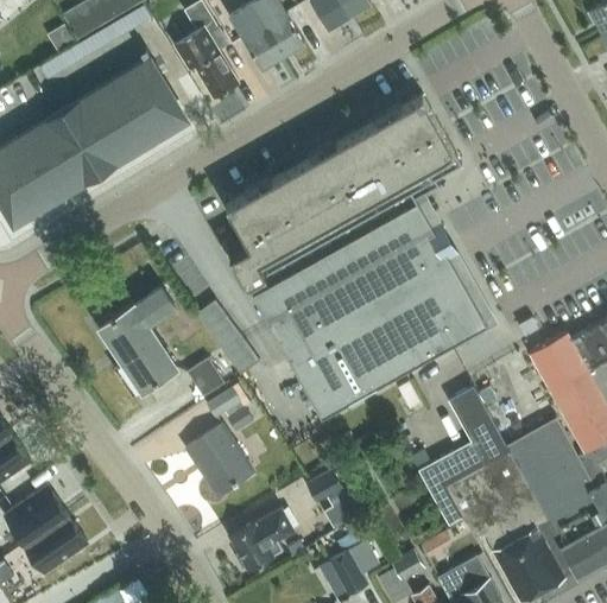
[(0,0),(0,20),(5,26),(31,0),(0,0)]
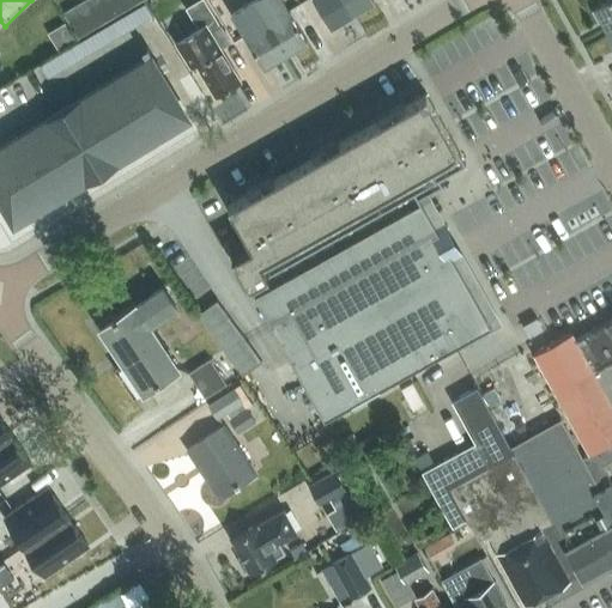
[(102,0),(92,0),(88,2),(103,28),(114,20),(102,0)]
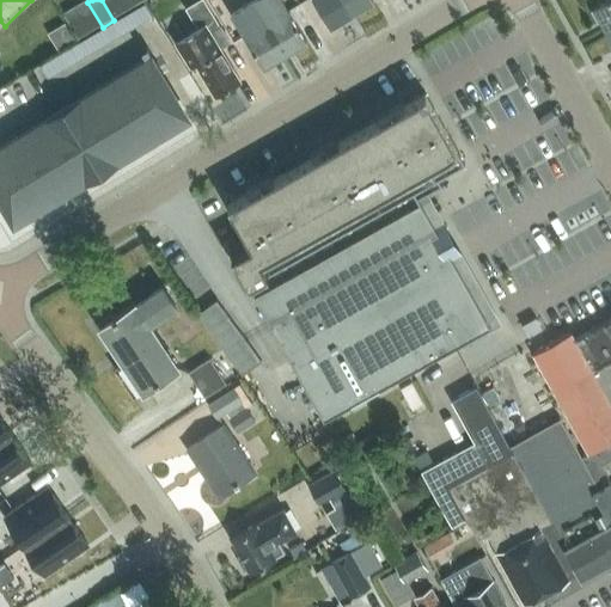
[(117,0),(102,0),(114,20),(126,14),(117,0)]
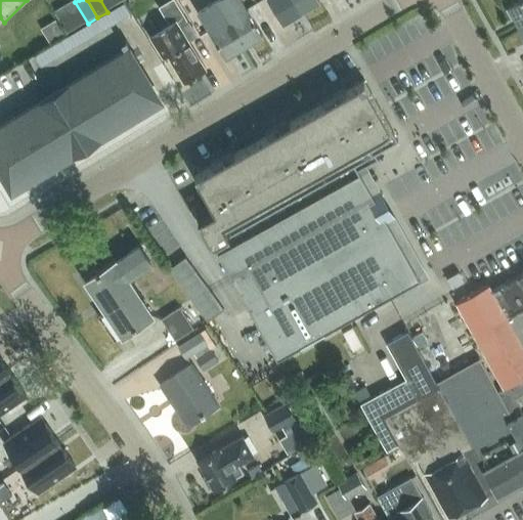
[(114,0),(100,0),(107,12),(118,6),(114,0)]
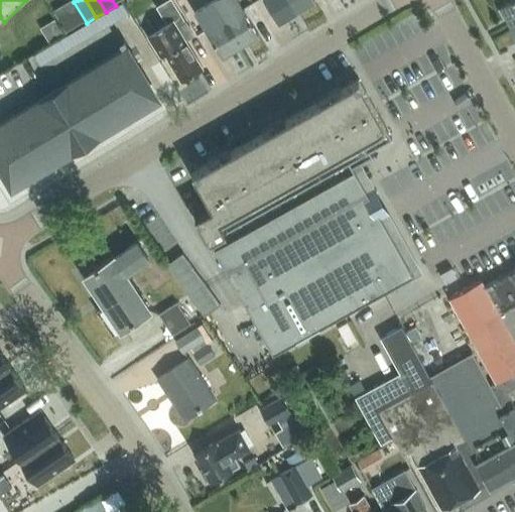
[(237,1),(236,0),(217,0),(214,2),(241,47),(259,36),(247,16),(237,1)]
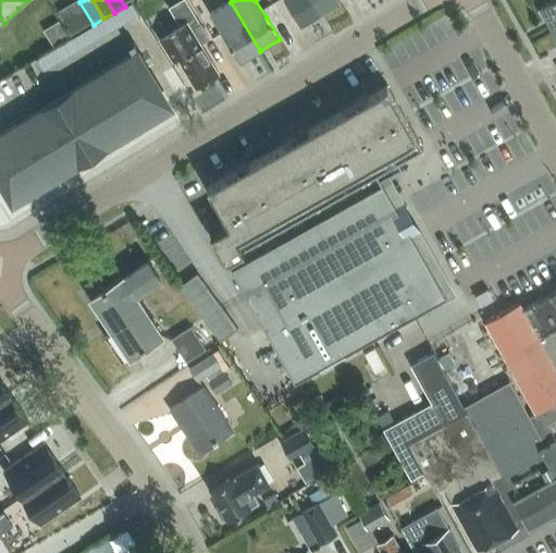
[(284,0),(300,26),(321,14),(311,0),(284,0)]
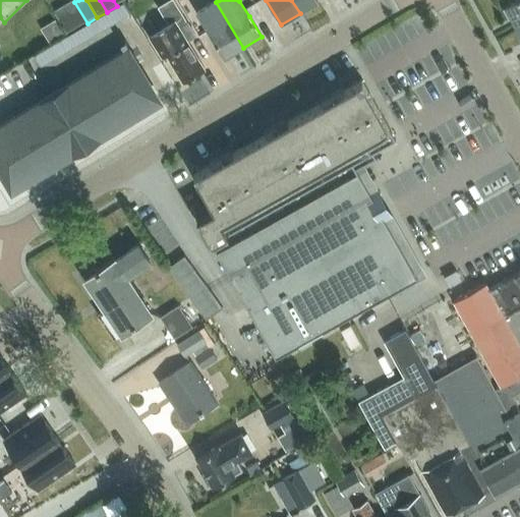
[(291,0),(300,13),(319,2),(316,0),(291,0)]
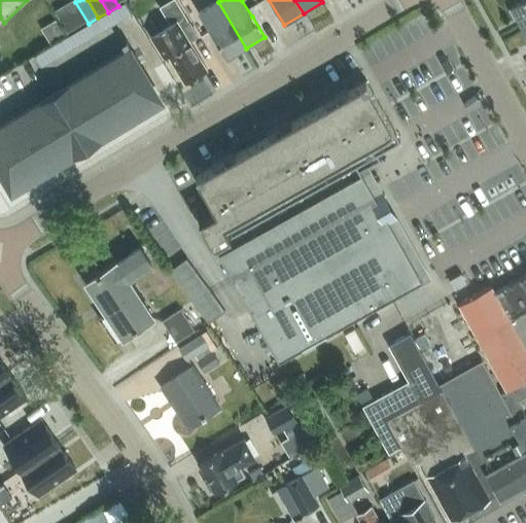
[(525,0),(512,8),(522,27),(525,25),(525,0)]
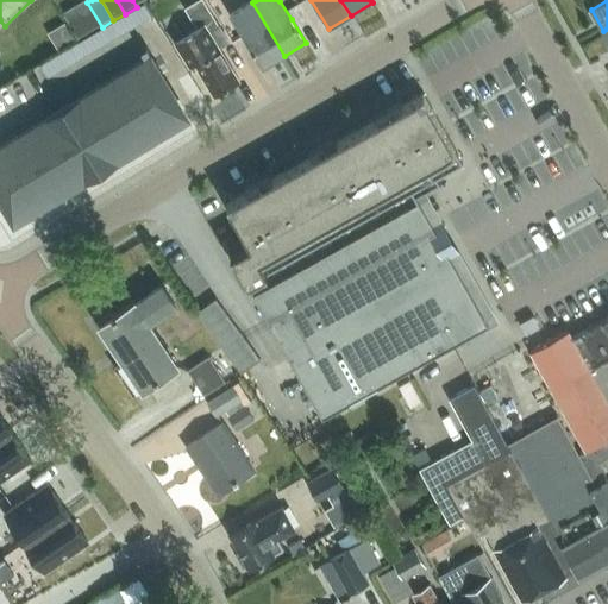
[(190,37),(176,45),(180,50),(194,74),(199,71),(215,98),(239,82),(220,51),(210,35),(219,29),(204,1),(186,12),(198,32),(190,37)]
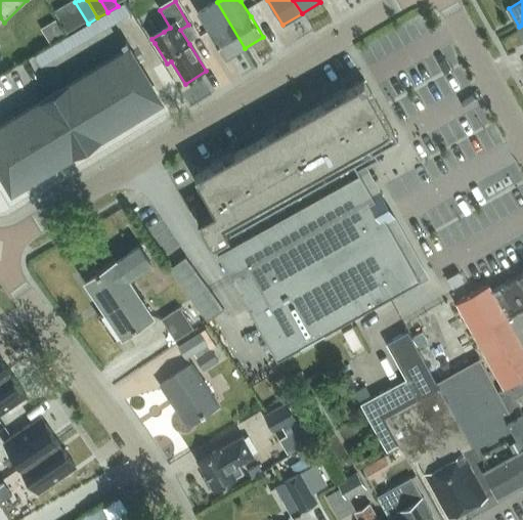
[(75,2),(66,8),(78,30),(88,24),(75,2)]
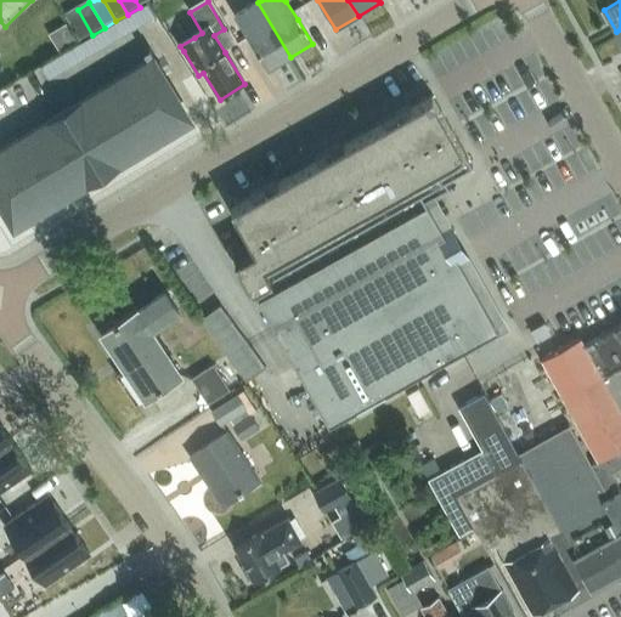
[(269,71),(291,57),(258,3),(236,15),(252,39),(250,40),(269,71)]
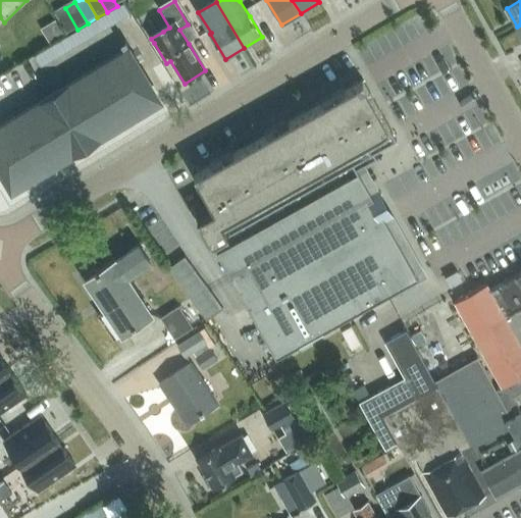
[(125,5),(116,10),(122,21),(132,16),(125,5)]
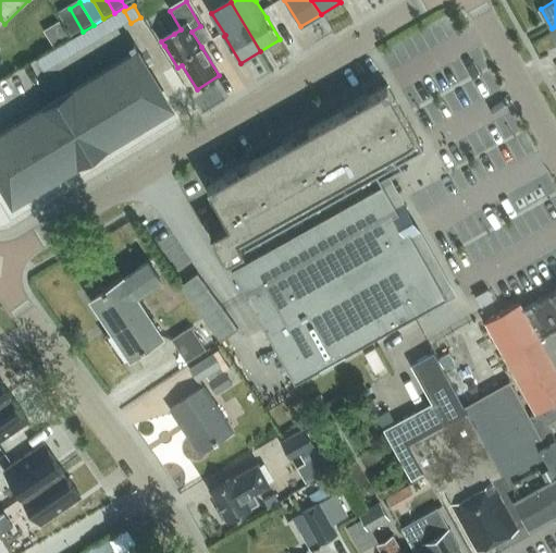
[(70,9),(59,15),(72,38),(83,32),(70,9)]
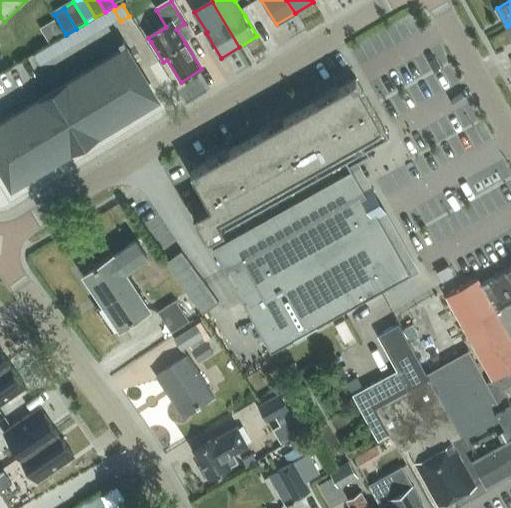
[(114,10),(105,15),(112,27),(120,21),(114,10)]
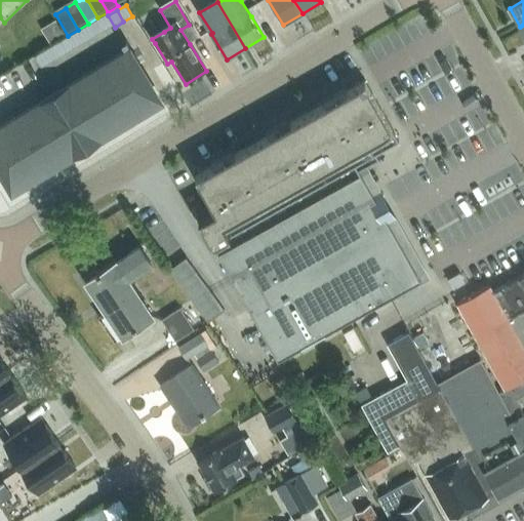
[(108,15),(98,22),(106,33),(115,28),(108,15)]
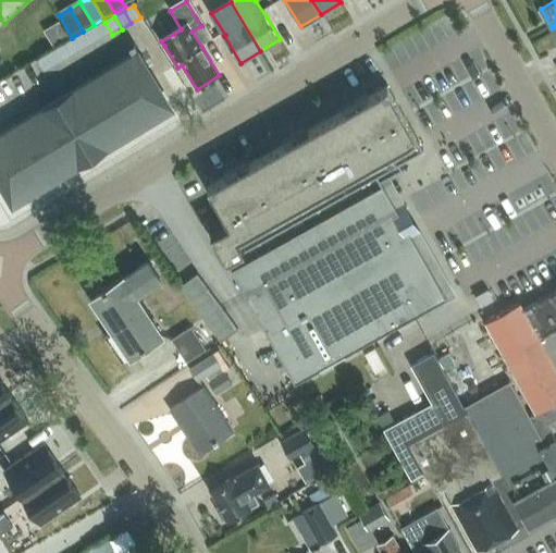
[(104,23),(96,28),(102,40),(112,35),(104,23)]
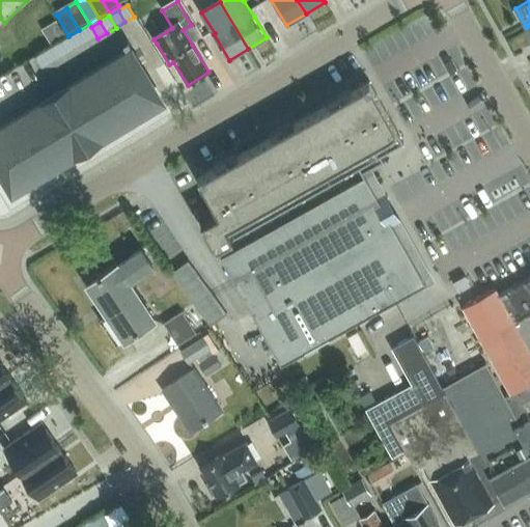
[(91,27),(82,32),(89,44),(98,38),(91,27)]
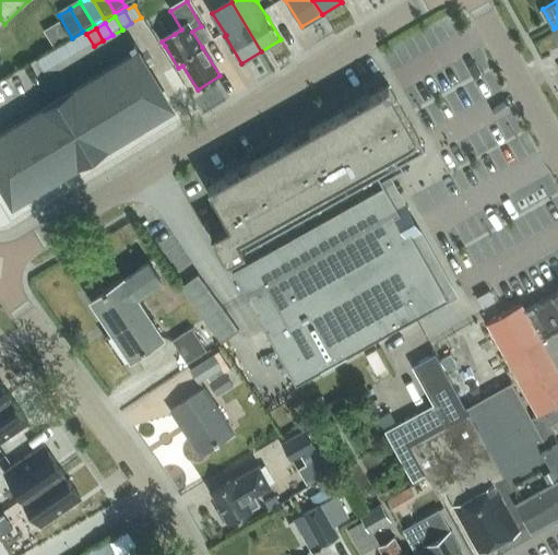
[(86,34),(76,39),(84,51),(94,46),(86,34)]
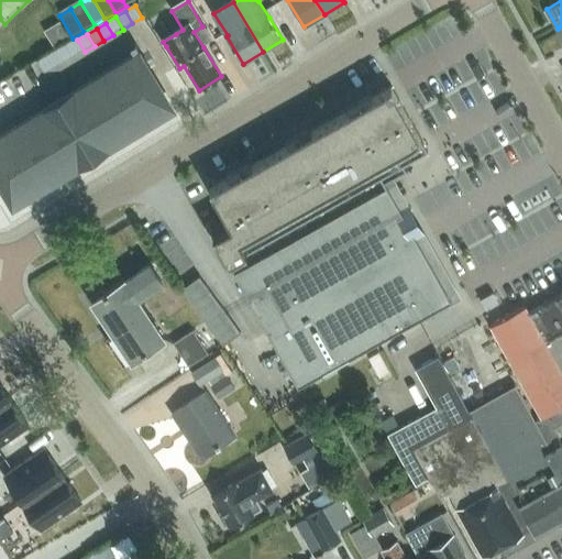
[(77,40),(68,45),(75,57),(85,52),(77,40)]
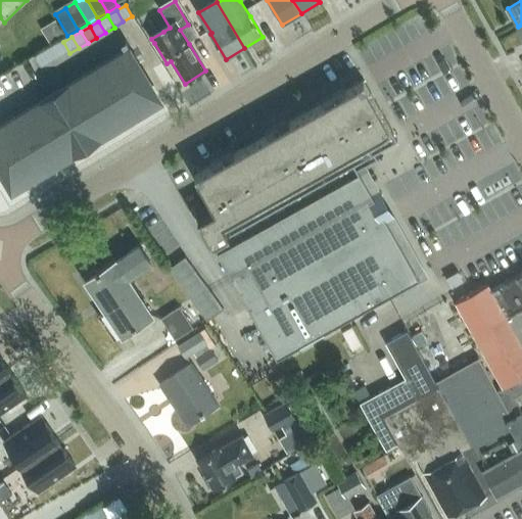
[(63,42),(54,47),(60,58),(69,53),(63,42)]
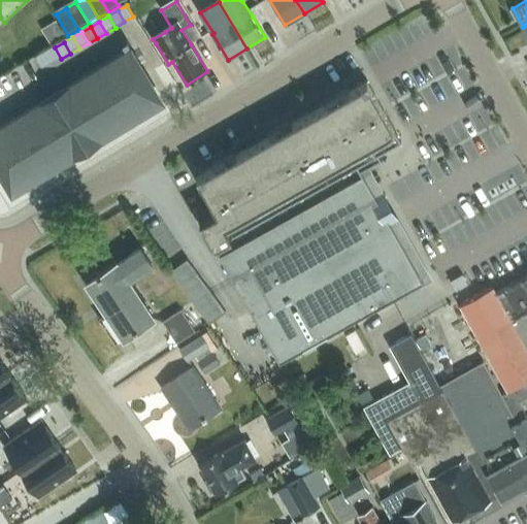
[(55,47),(45,53),(53,65),(59,61),(61,59),(55,47)]
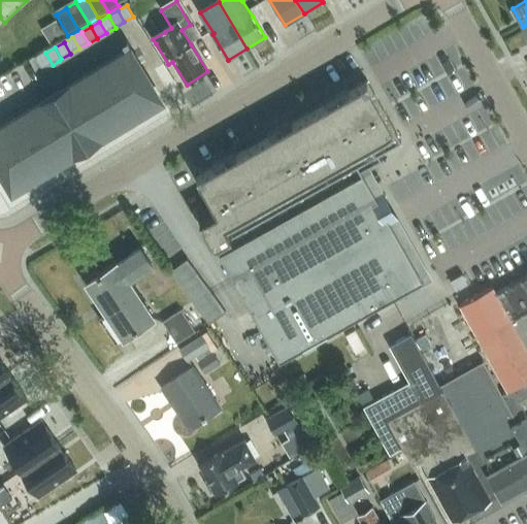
[(45,53),(36,59),(42,69),(43,70),(53,65),(45,53)]
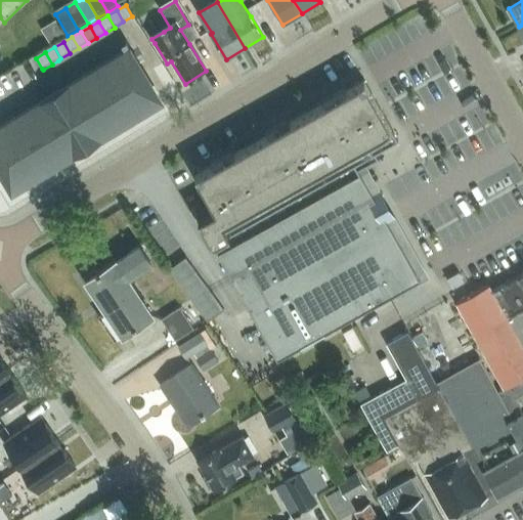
[(129,56),(0,134),(0,163),(14,187),(15,186),(12,181),(23,175),(26,180),(44,169),(41,165),(51,159),(54,163),(72,153),(69,147),(79,141),(82,146),(100,135),(97,130),(106,124),(110,129),(128,119),(125,114),(135,107),(138,113),(156,101),(134,66),(135,65),(131,57),(130,58),(129,56)]
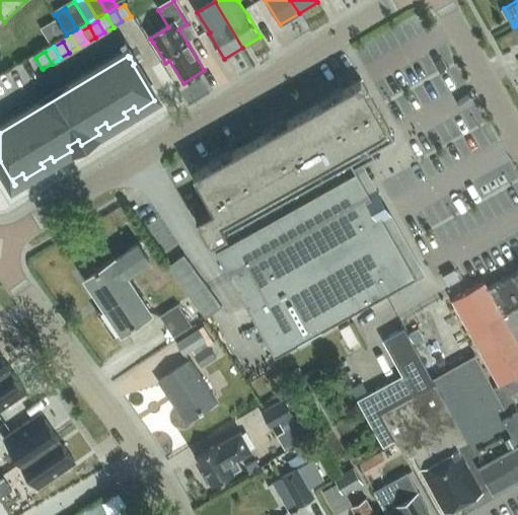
[(361,81),(194,174),(214,211),(199,220),(198,218),(197,219),(211,244),(394,141),(361,81)]
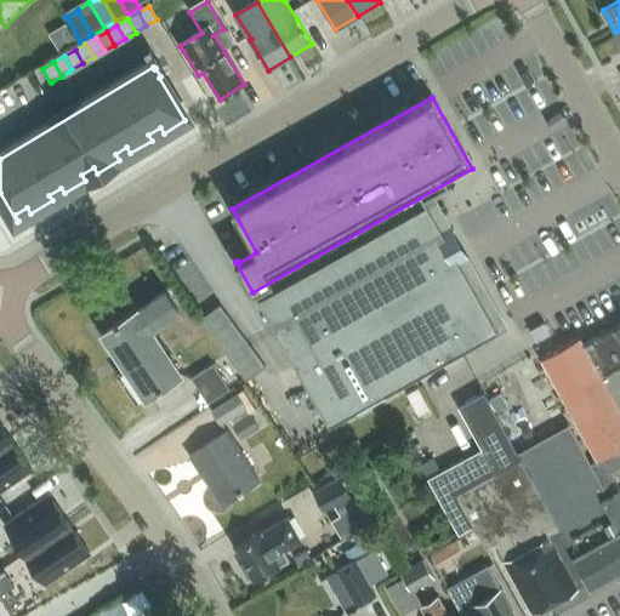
[(427,207),(259,302),(329,429),(499,335),(427,207)]
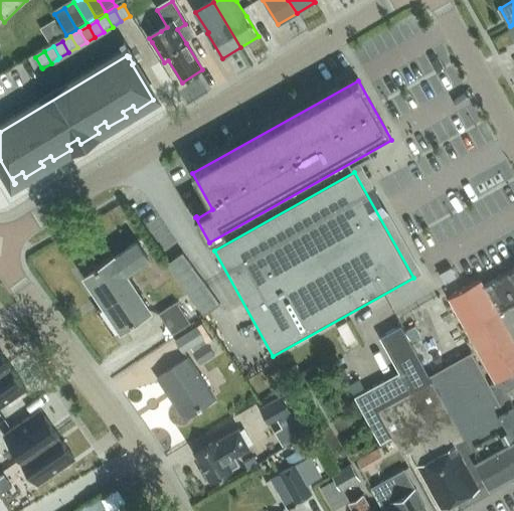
[(122,332),(151,312),(127,277),(150,261),(138,242),(86,278),(122,332)]
